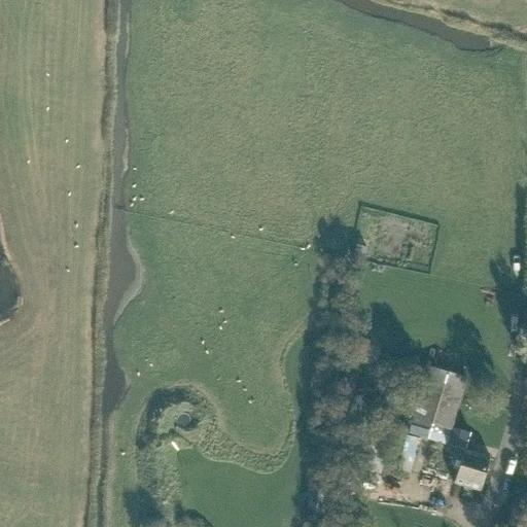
[(467,379),(428,366),(408,433),(447,447),(452,428),(467,379)]
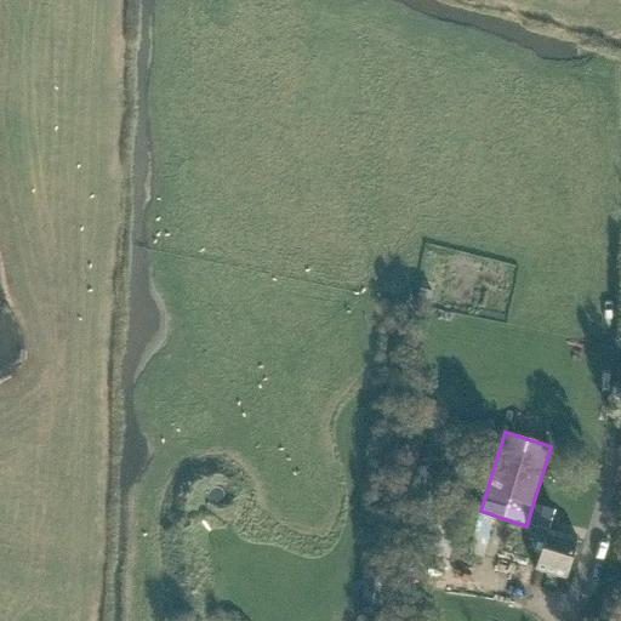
[(540,551),(534,569),(563,579),(575,541),(548,533),(554,512),(533,505),(527,527),(536,529),(531,542),(529,548),(540,551)]
